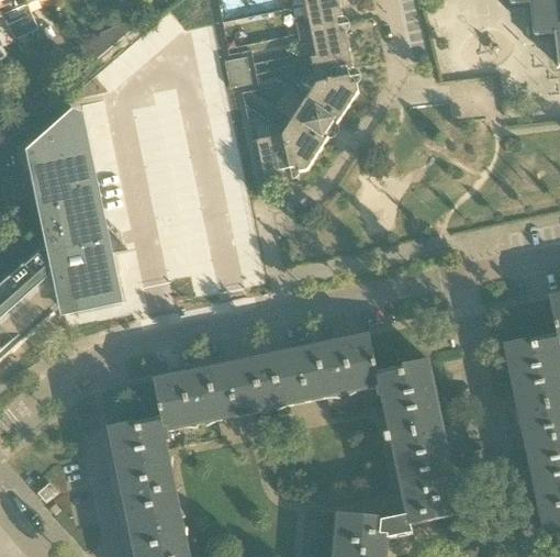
[(14,35),(31,29),(31,30),(37,28),(25,0),(0,0),(0,13),(1,13),(14,35)]
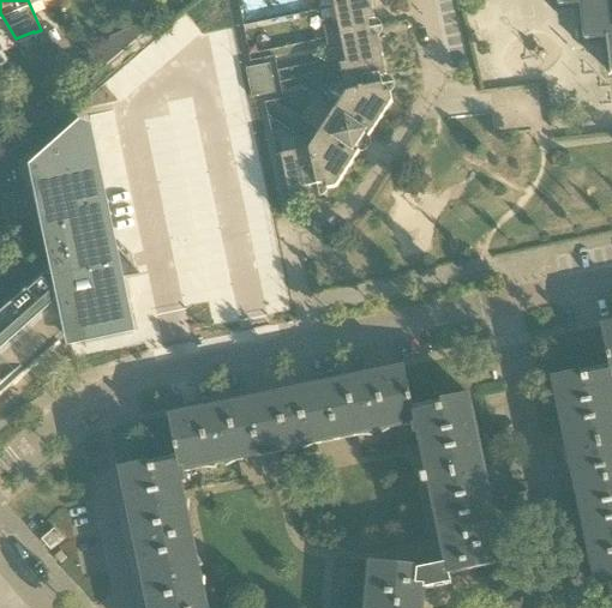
[(375,23),(372,13),(370,0),(345,0),(333,2),(336,18),(322,22),(324,34),(375,23)]
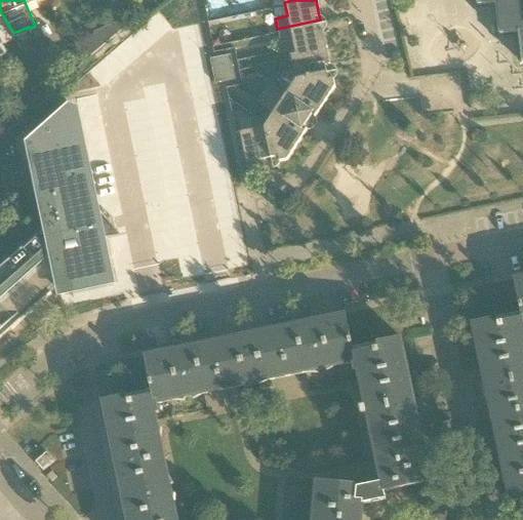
[(476,0),(494,0),(497,30),(517,28),(520,58),(522,58),(522,0),(476,0)]
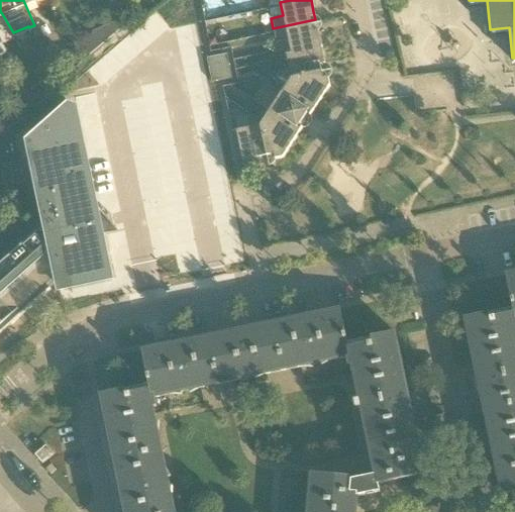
[(91,27),(91,29),(92,29),(98,42),(120,22),(118,16),(91,27)]
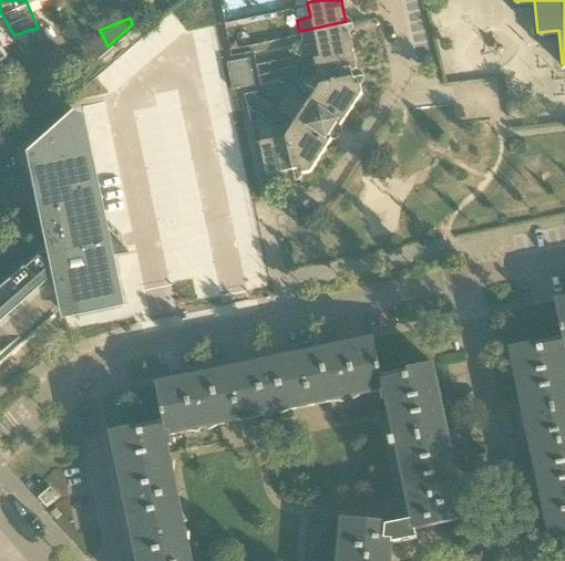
[(351,47),(348,30),(346,21),(299,31),(301,42),(315,40),(318,53),(351,47)]
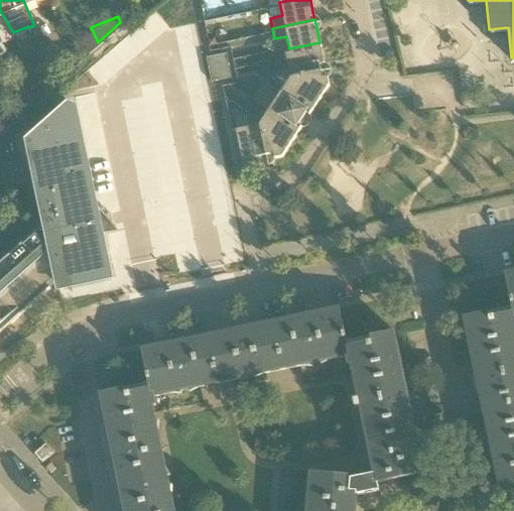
[(92,29),(91,29),(87,31),(93,46),(98,42),(92,29)]
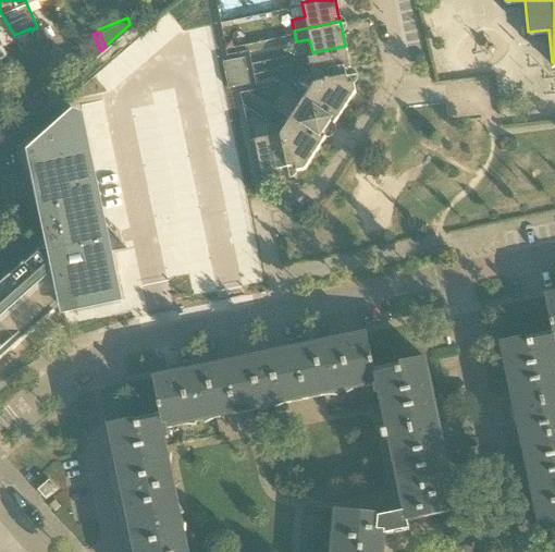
[(354,88),(348,63),(345,46),(312,52),(307,53),(309,69),(298,72),(299,77),(309,84),(303,96),(284,83),(271,103),(288,115),(282,126),(271,120),(266,121),(268,133),(253,136),(261,174),(303,166),(354,88)]
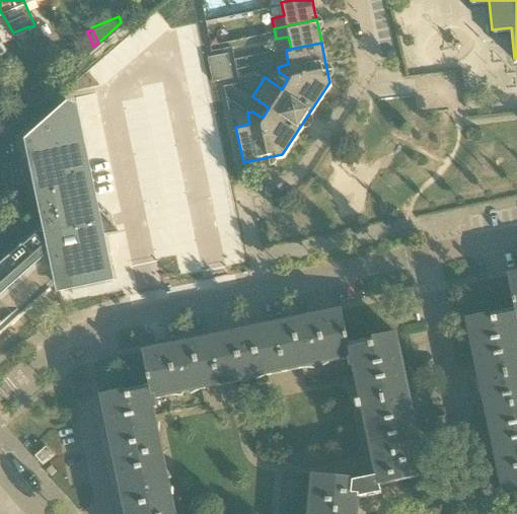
[(226,50),(206,54),(211,79),(231,75),(226,50)]
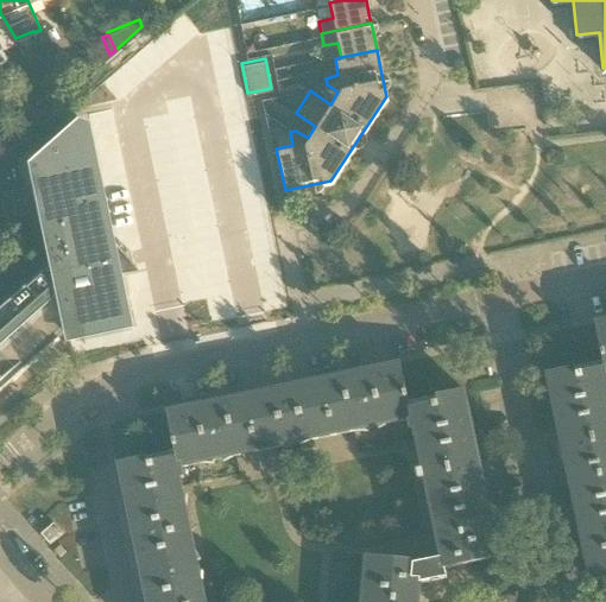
[(52,259),(0,304),(0,386),(67,328),(68,335),(128,323),(117,264),(132,260),(128,247),(113,251),(113,246),(117,242),(112,238),(111,236),(109,233),(87,122),(84,122),(80,121),(79,120),(57,140),(49,141),(50,145),(32,162),(52,259)]
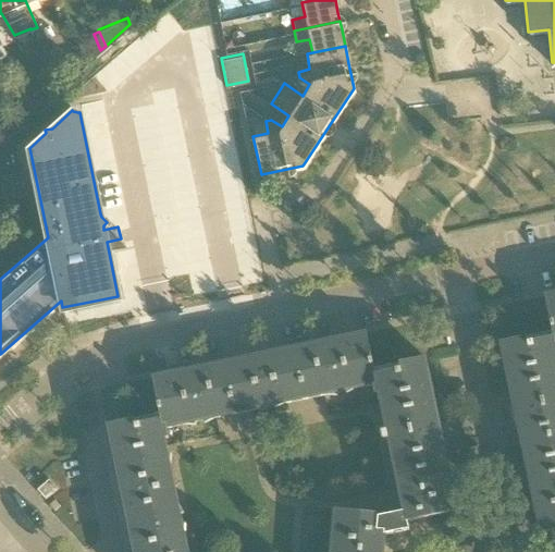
[(23,194),(19,170),(0,173),(0,179),(3,197),(23,194)]
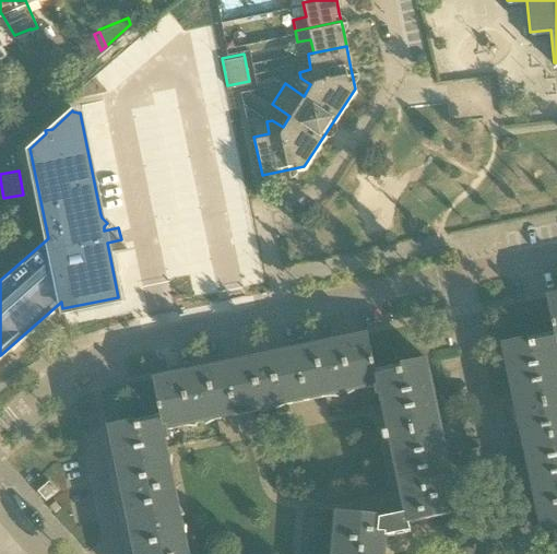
[(556,290),(545,292),(545,293),(553,328),(554,334),(556,344),(556,343),(556,290)]
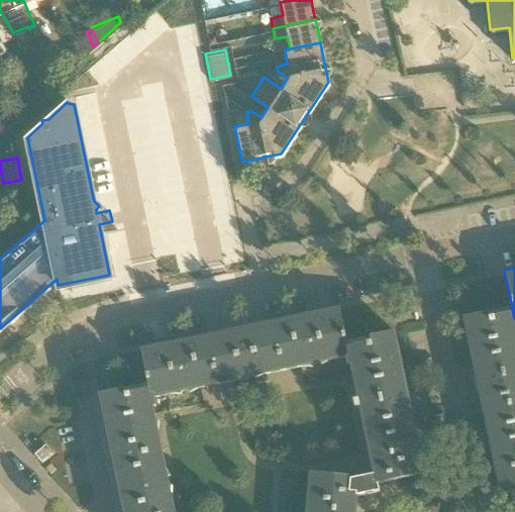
[(346,353),(348,352),(346,343),(338,305),(246,324),(246,323),(232,326),(232,327),(218,330),(140,346),(148,386),(150,394),(152,394),(188,387),(188,386),(228,378),(245,374),(253,373),(253,372),(311,360),(311,361),(346,353)]
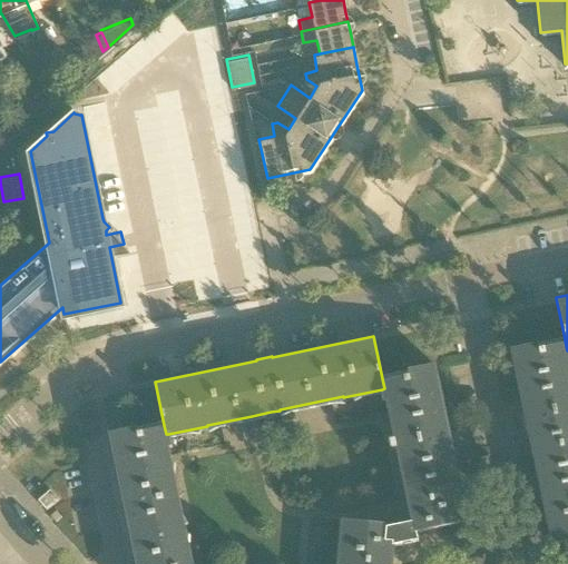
[(532,448),(532,451),(538,476),(545,508),(551,541),(567,537),(567,349),(567,350),(565,340),(538,346),(537,340),(511,346),(518,378),(521,395),(524,406),(525,411),(525,413),(528,426),(529,433),(531,443),(532,448)]
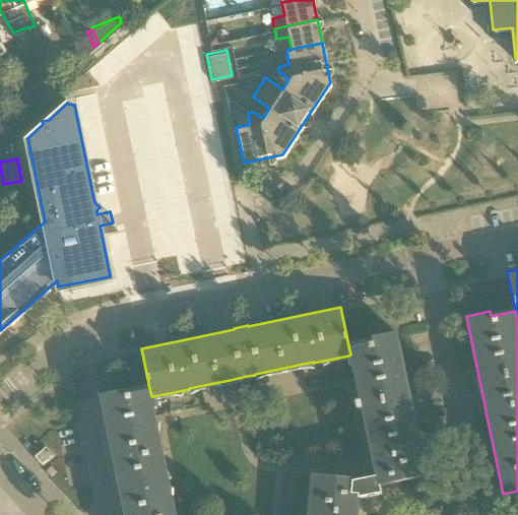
[(408,390),(407,387),(401,359),(400,353),(401,353),(396,330),(377,334),(372,335),(373,340),(368,341),(348,345),(350,355),(348,356),(349,364),(352,364),(353,369),(354,371),(360,397),(361,399),(355,400),(357,406),(362,405),(366,426),(372,454),(376,473),(377,473),(379,484),(379,483),(401,477),(426,472),(419,444),(413,415),(412,409),(411,403),(409,391),(408,391),(408,390)]
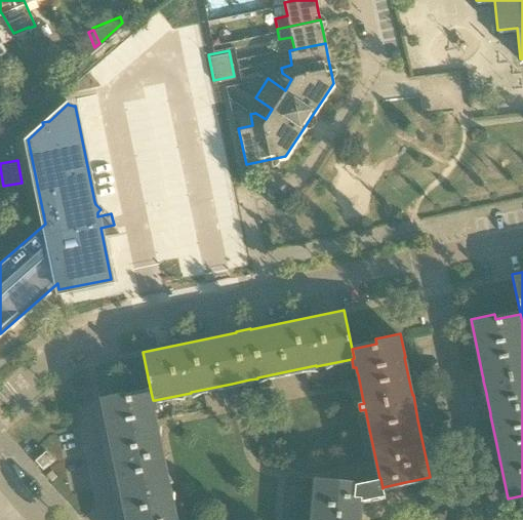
[(176,519),(176,517),(173,500),(171,489),(170,484),(169,481),(167,471),(163,451),(156,418),(156,416),(154,409),(157,409),(157,408),(155,400),(153,400),(151,392),(126,397),(125,391),(101,396),(106,420),(108,429),(114,455),(113,455),(115,462),(116,470),(117,470),(122,494),(126,519),(176,519)]
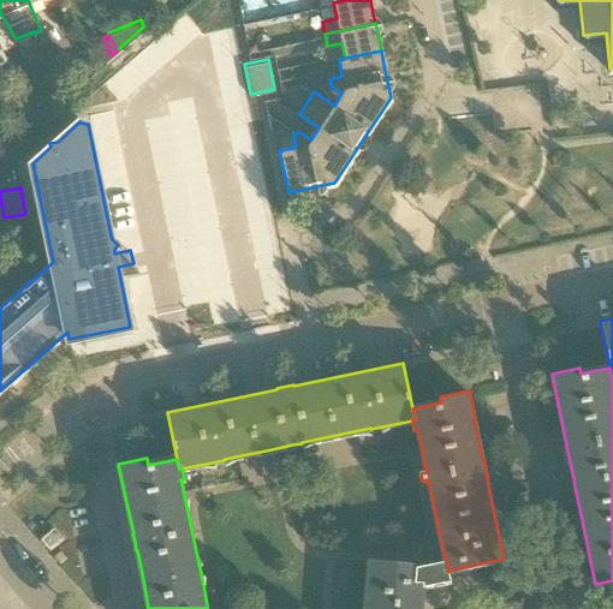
[(63,535),(53,524),(39,536),(48,547),(63,535)]
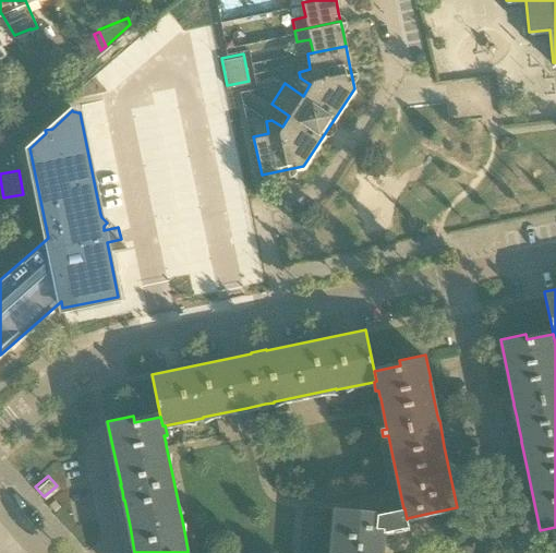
[(383,552),(384,544),(384,541),(385,531),(389,530),(389,531),(390,530),(396,529),(405,528),(405,527),(408,526),(407,519),(405,508),(403,508),(387,512),(335,506),(331,540),(329,552),(383,552)]
